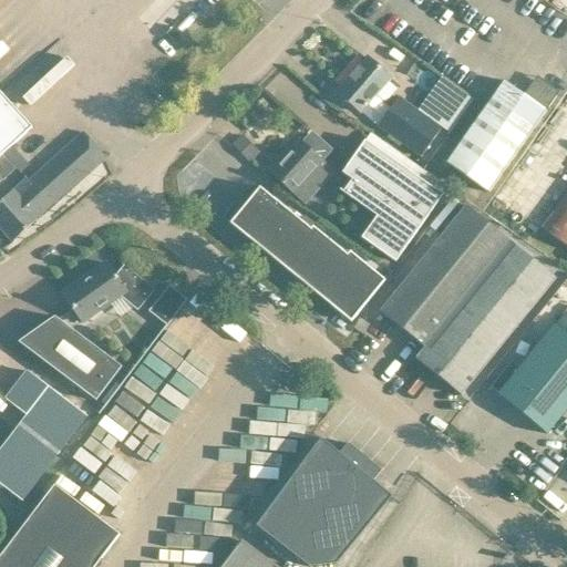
[(166,34),(174,42),(182,35),(173,28),(166,34)]
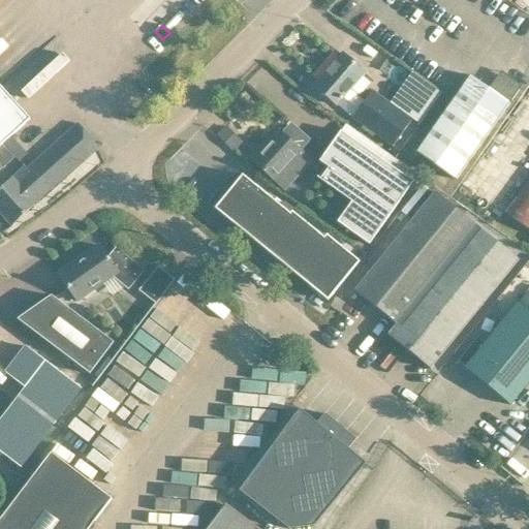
[(342,54),(314,87),(331,100),(337,105),(338,104),(352,119),(364,102),(350,90),(365,72),(359,67),(342,54)]
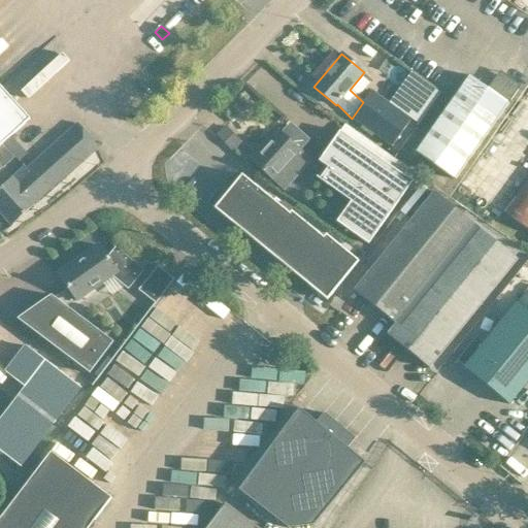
[(363,102),(352,119),(392,147),(411,121),(417,124),(439,93),(410,72),(388,103),(371,92),(363,102)]
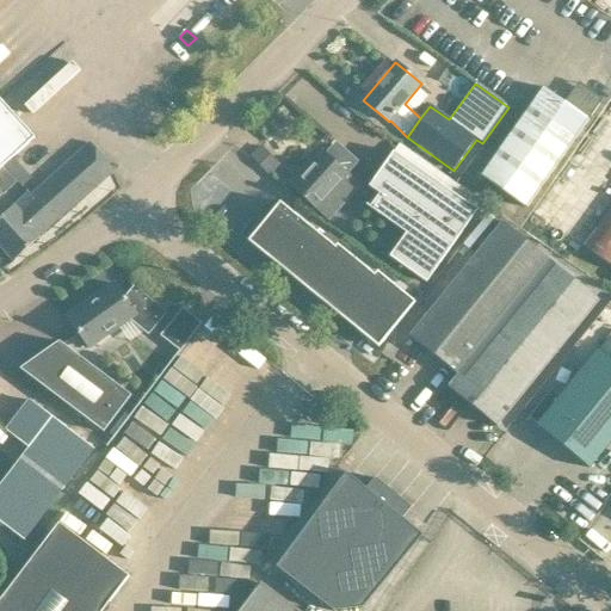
[(480,176),(526,208),(599,104),(602,100),(586,90),(581,97),(574,92),(574,91),(573,91),(565,103),(542,87),(480,176)]
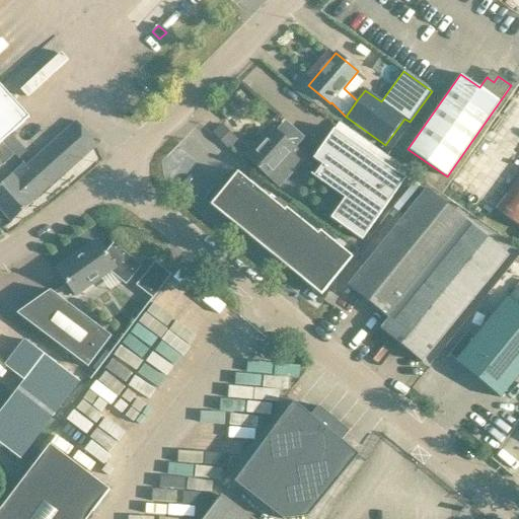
[(0,143),(29,118),(0,84),(0,143)]
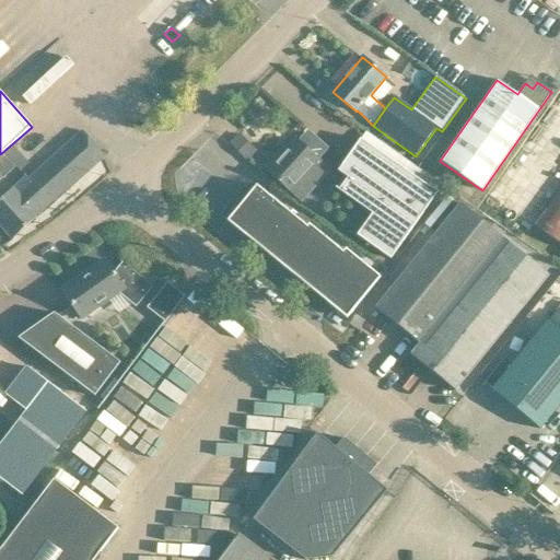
[(0,200),(0,224),(13,240),(106,156),(91,140),(82,131),(15,191),(13,189),(0,200)]
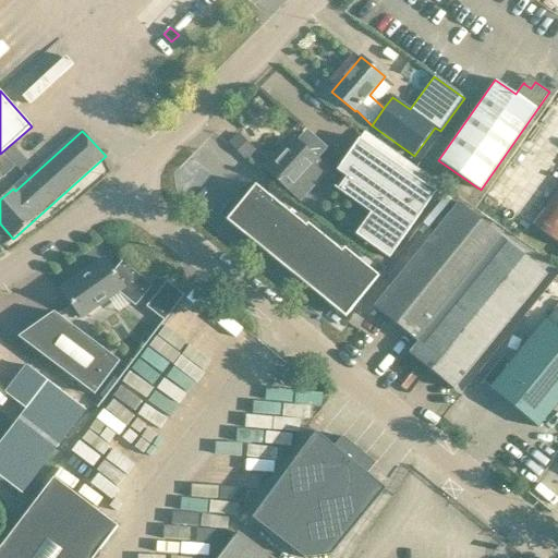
[(240,133),(229,143),(244,159),(255,148),(240,133)]
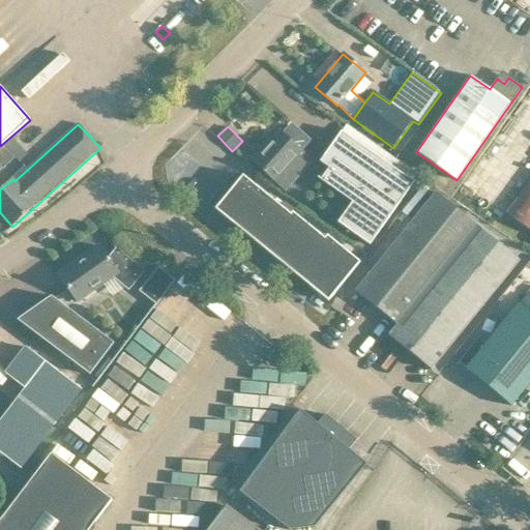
[(312,160),(300,151),(307,144),(289,127),(283,136),(281,133),(265,150),(263,147),(252,159),(255,162),(254,163),(274,180),(288,165),(290,163),(301,172),(312,160)]
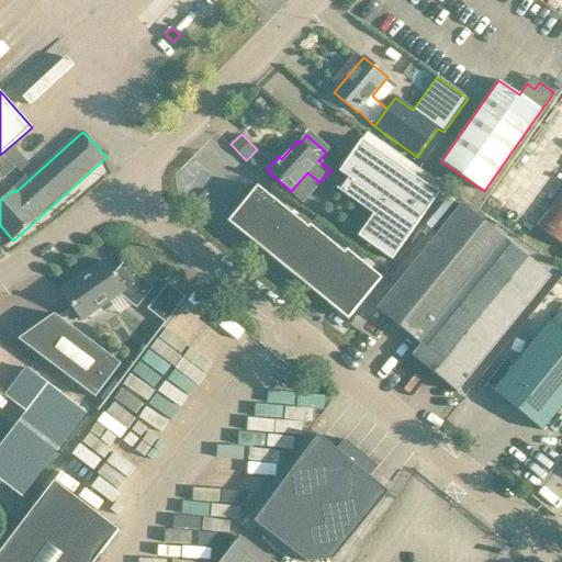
[(358,237),(392,260),(439,194),(362,139),(339,172),(348,179),(340,190),(337,188),(336,189),(373,215),(358,237)]
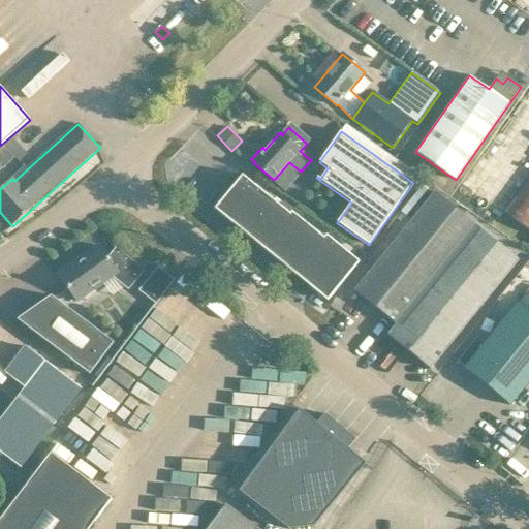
[(289,214),(242,176),(215,210),(328,302),(359,263),(325,236),(323,239),(291,213),(289,214)]
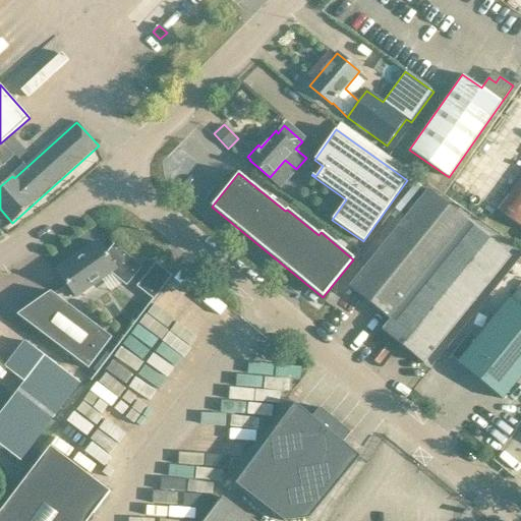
[(520,173),(496,209),(520,227),(520,173)]
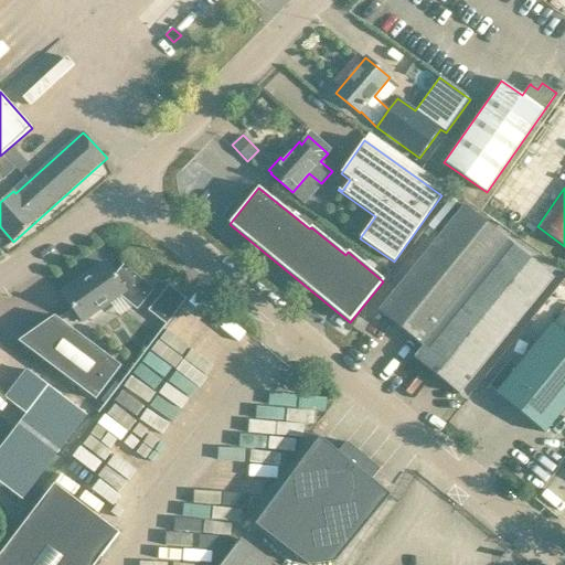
[(379,311),(418,343),(433,324),(437,329),(414,358),(459,395),(554,278),(465,205),(379,311)]
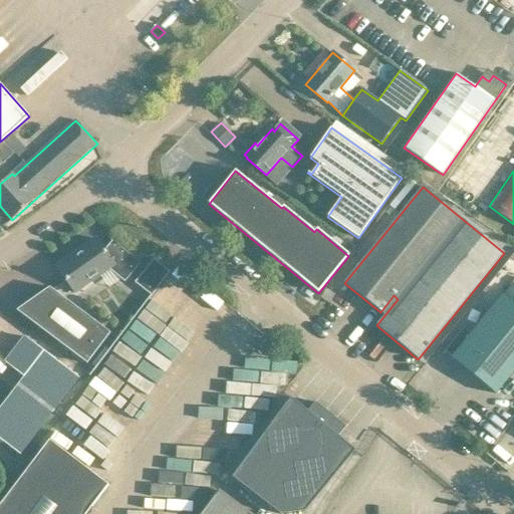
[(56,268),(74,293),(108,269),(124,282),(141,263),(111,239),(110,241),(111,242),(104,250),(96,239),(56,268)]
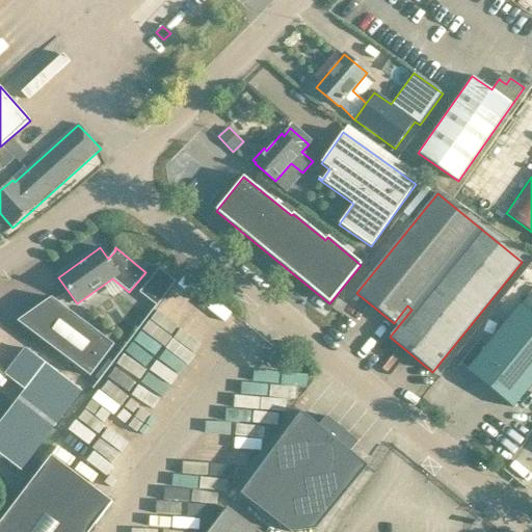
[(139,293),(157,307),(176,282),(159,268),(139,293)]
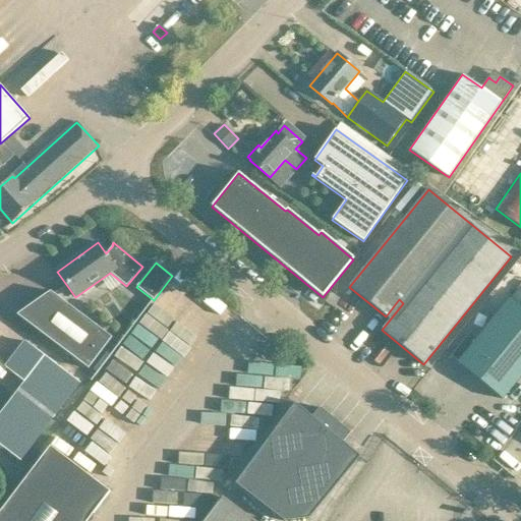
[(470,333),(453,353),(461,359),(458,363),(503,399),(515,384),(520,375),(520,294),(517,291),(510,300),(478,339),(470,333)]
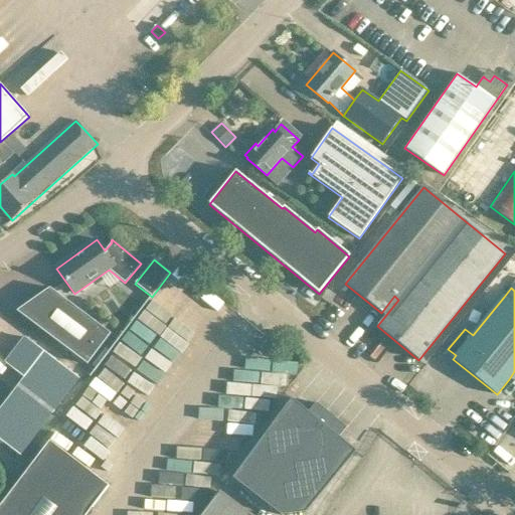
[(16,312),(71,353),(88,365),(111,334),(49,289),(16,312)]
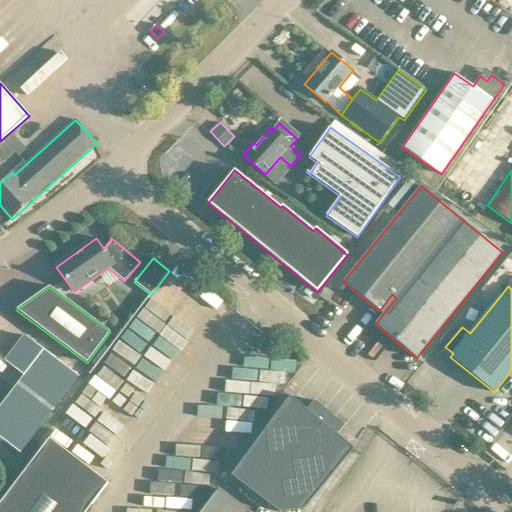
[(319,297),(328,303),(334,294),(325,288),(319,297)]
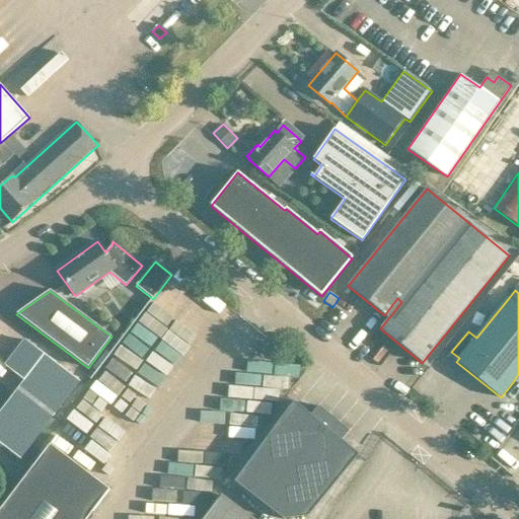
[(0,444),(19,459),(79,381),(23,339),(3,366),(21,380),(0,409),(0,444)]
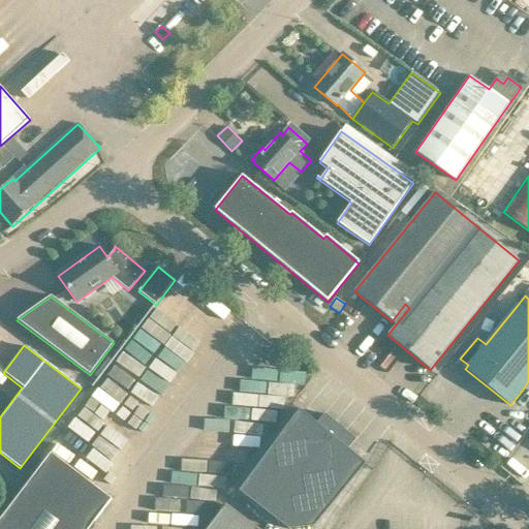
[(297,528),(314,527),(366,464),(362,461),(348,450),(356,440),(344,430),(344,431),(340,428),(337,425),(337,424),(324,414),(318,422),(316,425),(303,413),(304,413),(300,409),(239,492),(272,517),(287,528),(297,528)]
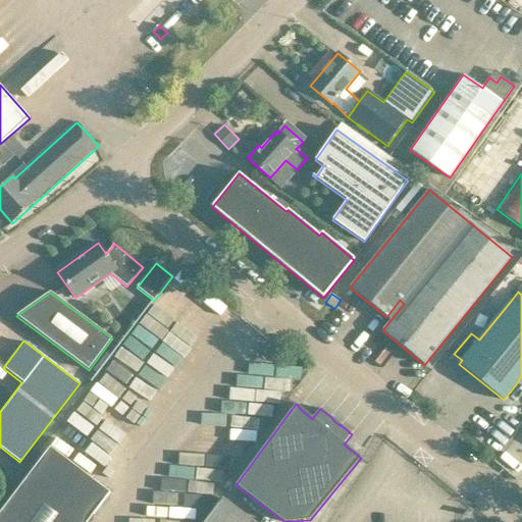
[(0,511),(0,521),(86,521),(109,491),(49,447),(0,511)]
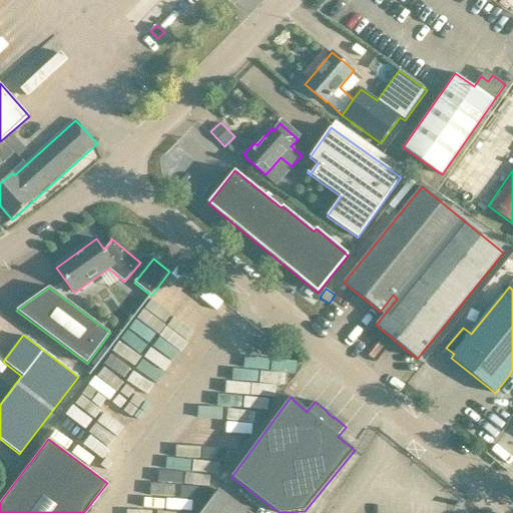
[(246,512),(217,491),(200,512),(246,512)]
